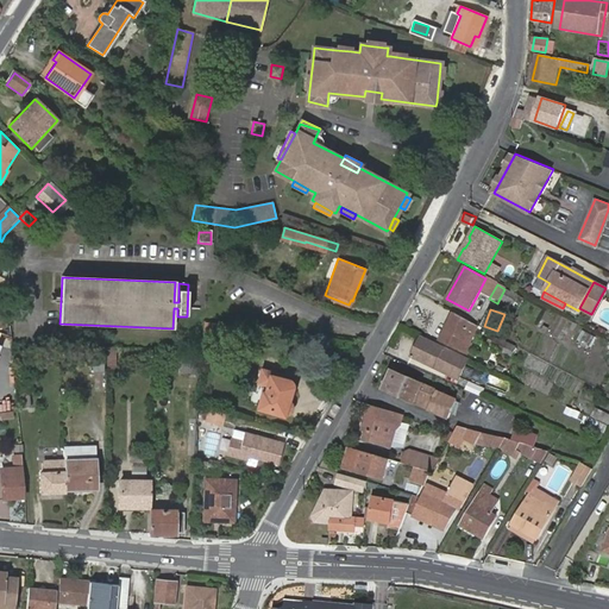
[(441,340),(466,352),(471,343),(465,340),(469,333),(471,334),(472,331),(466,327),(469,321),(454,314),(441,340)]
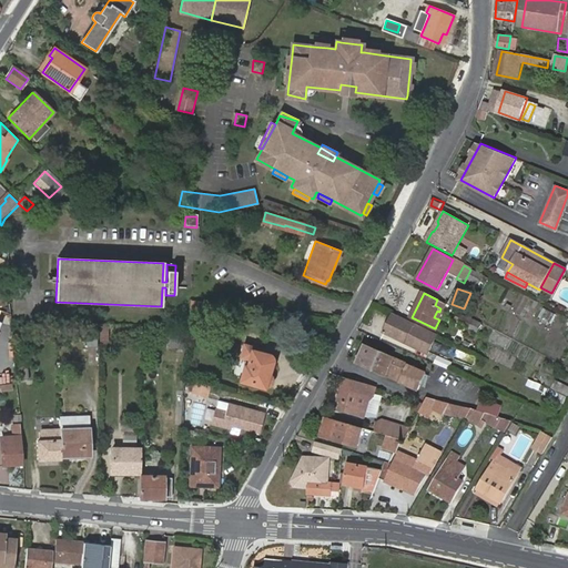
[(191,302),(190,313),(201,314),(202,303),(191,302)]
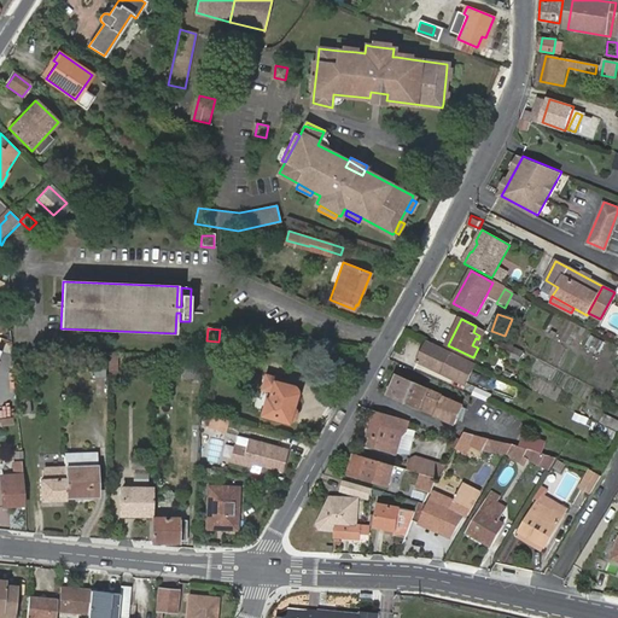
[(452,351),(429,340),(419,361),(466,384),(476,365),(450,353),(452,351)]
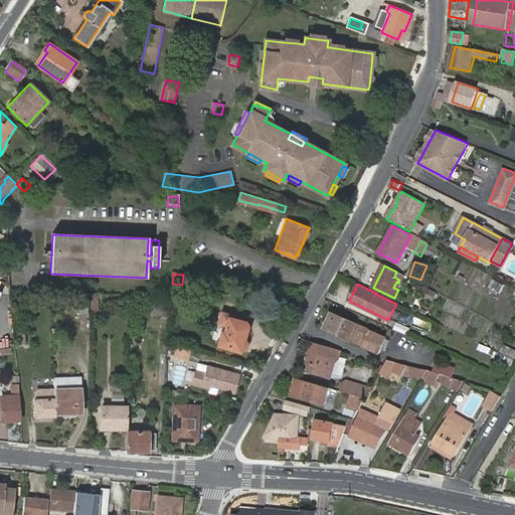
[(433,300),(436,293),(423,286),(422,288),(415,284),(412,290),(433,300)]
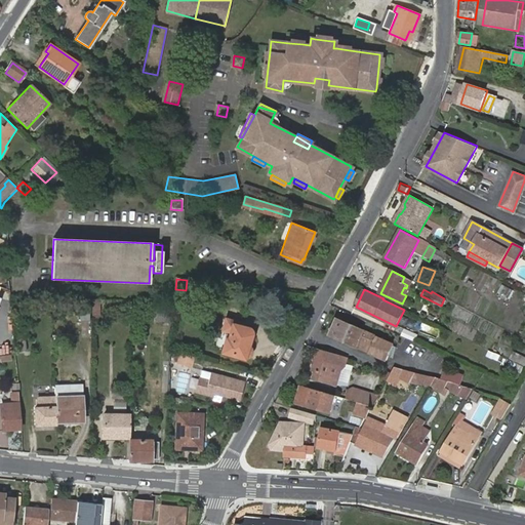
[(521,312),(524,305),(524,294),(516,289),(508,305),(521,312)]
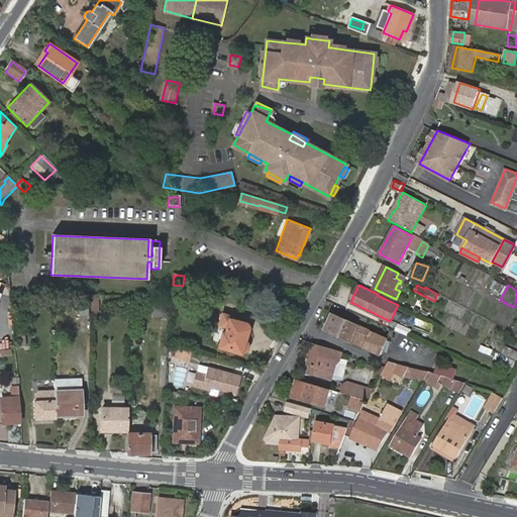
[(168,299),(156,299),(156,315),(168,315),(168,299)]
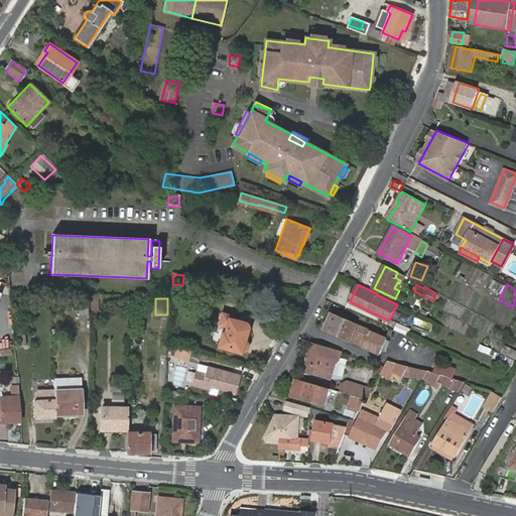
[(373,333),(333,313),(326,330),(365,348),(365,349),(380,356),(388,340),(373,333)]
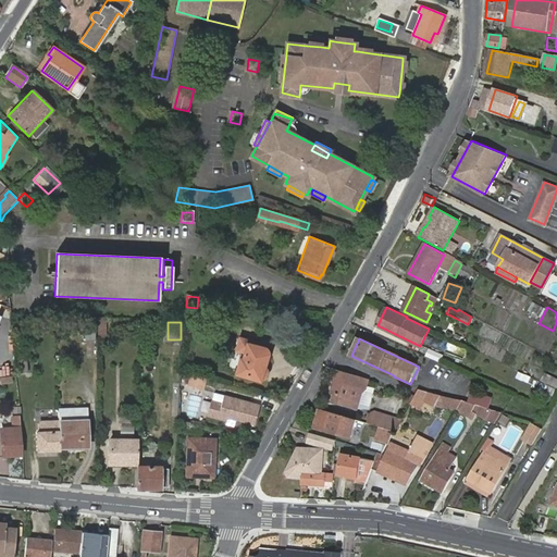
[(242,361),(248,342),(239,339),(233,358),(231,357),(227,369),(236,372),(239,360),(242,361)]
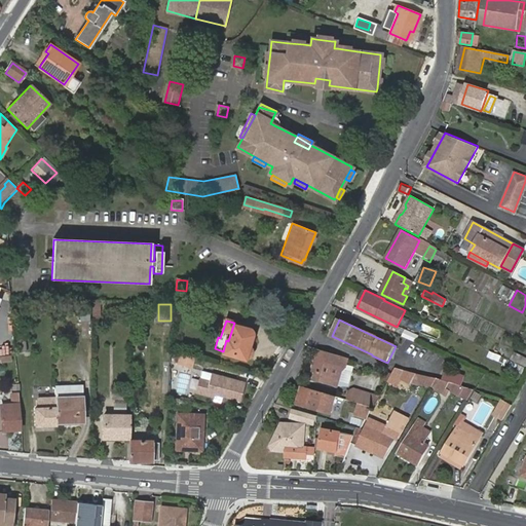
[(248,357),(250,354),(250,351),(250,349),(249,348),(247,346),(246,346),(249,334),(248,331),(245,330),(245,326),(234,323),(228,341),(226,340),(223,351),(245,358),(248,357)]
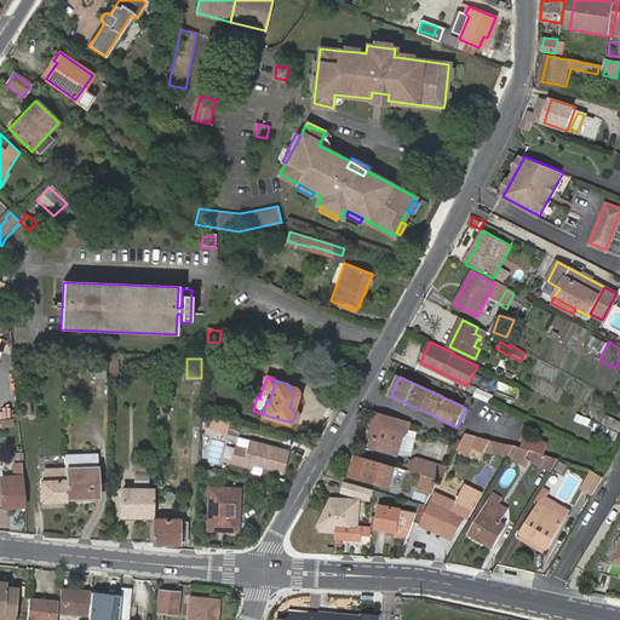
[(493,396),(477,389),(474,397),(489,405),(493,396)]
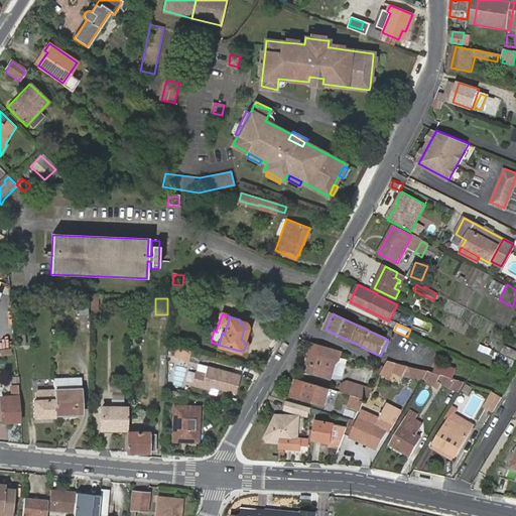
[(13,330),(15,345),(25,344),(24,329),(13,330)]
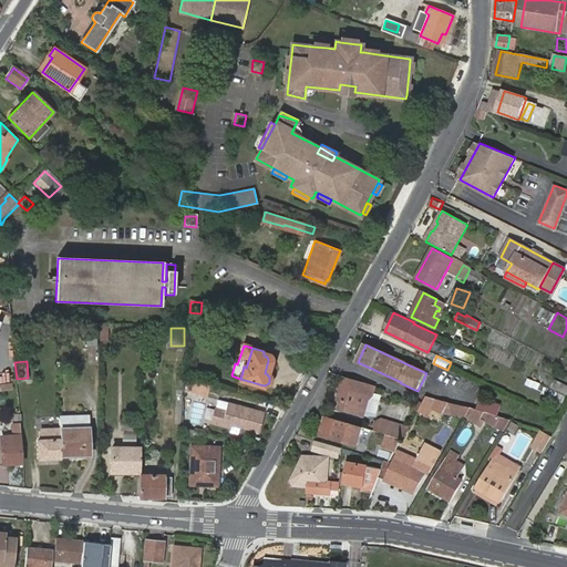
[(346,379),(339,400),(343,401),(340,410),(364,416),(369,400),(373,398),(375,388),(372,387),(346,379)]
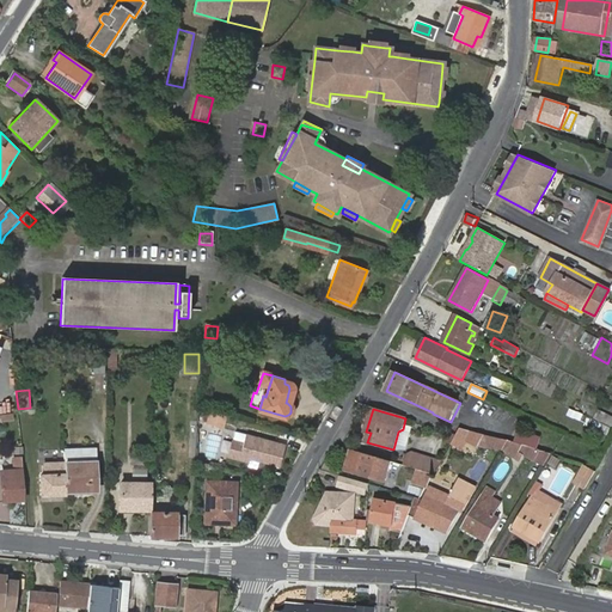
[(568,409),(565,416),(579,421),(581,414),(568,409)]
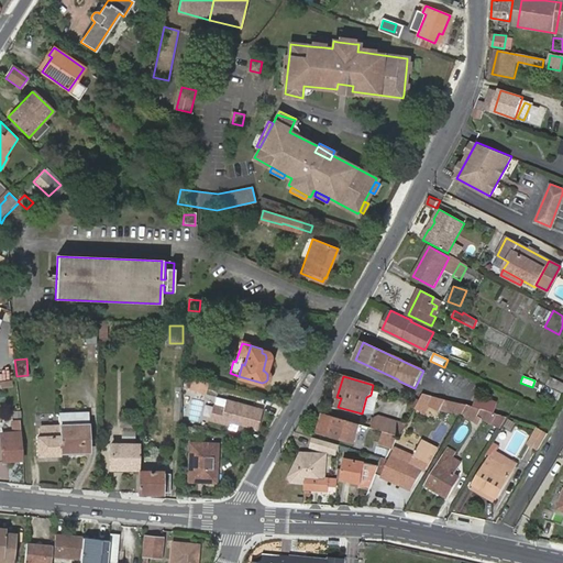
[(562,382),(549,376),(543,388),(540,386),(538,392),(560,400),(562,392),(562,382)]
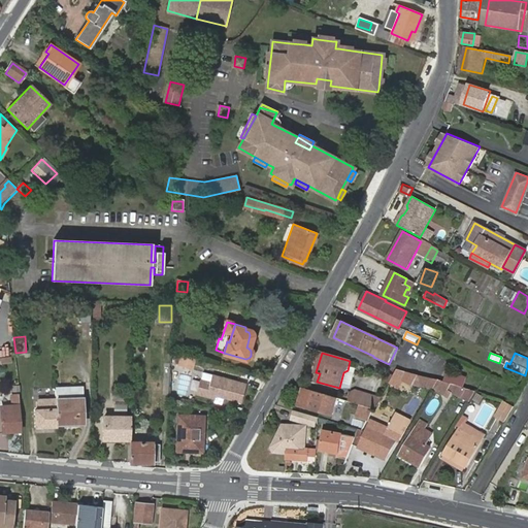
[(180,356),(178,365),(191,368),(193,359),(180,356)]
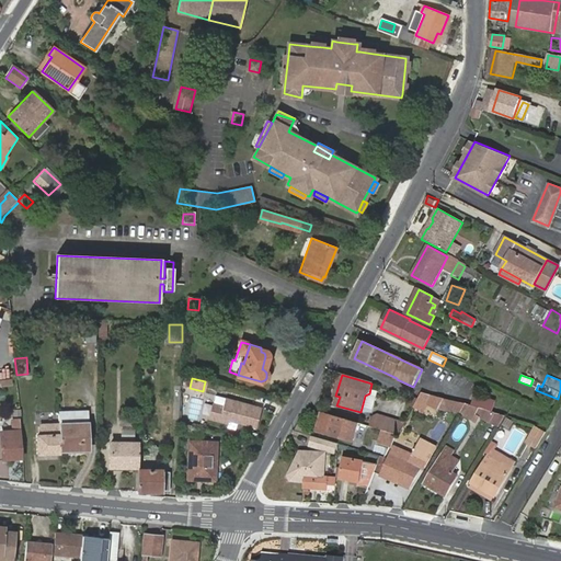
[(423,411),(433,396),(423,392),(414,407),(423,411)]
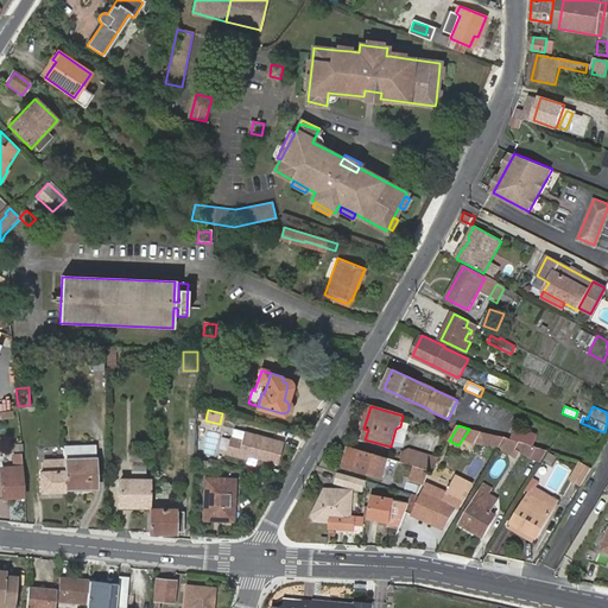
[(230,438),(226,453),(246,460),(247,456),(277,464),(283,442),(242,431),(240,439),(230,438)]
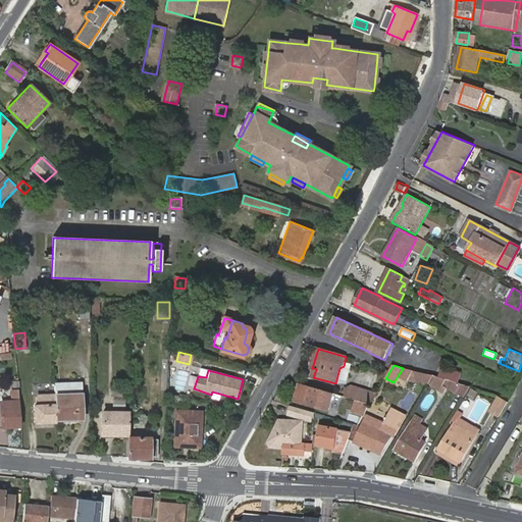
[(433,375),(428,383),(440,389),(447,379),(433,375)]
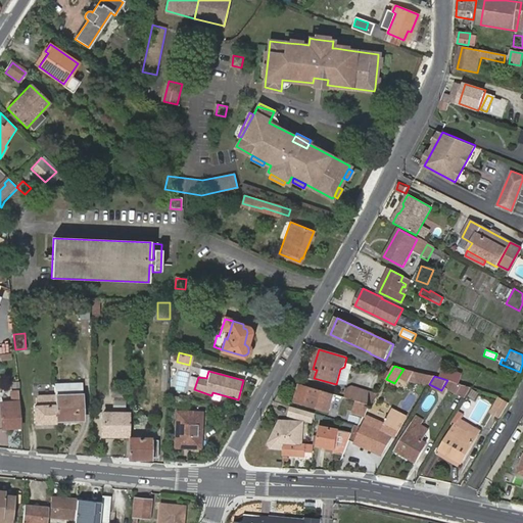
[(54,383),(55,394),(56,419),(81,418),(80,383),(54,383)]
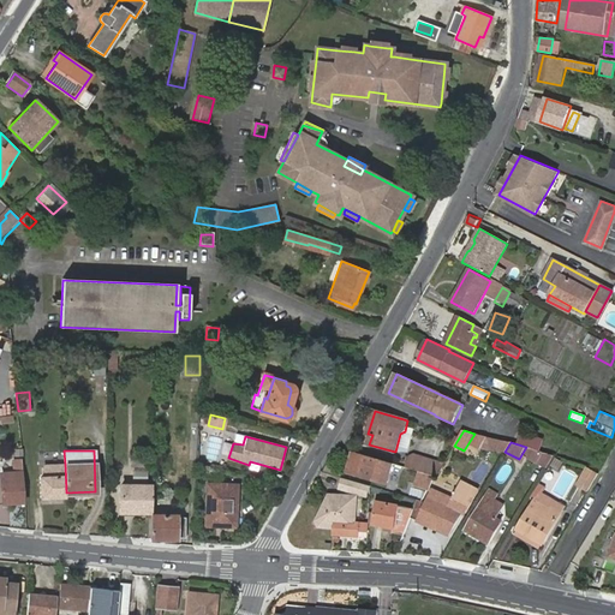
[(382,461),(353,452),(350,465),(354,466),(352,473),(383,482),(386,473),(380,471),(382,461)]
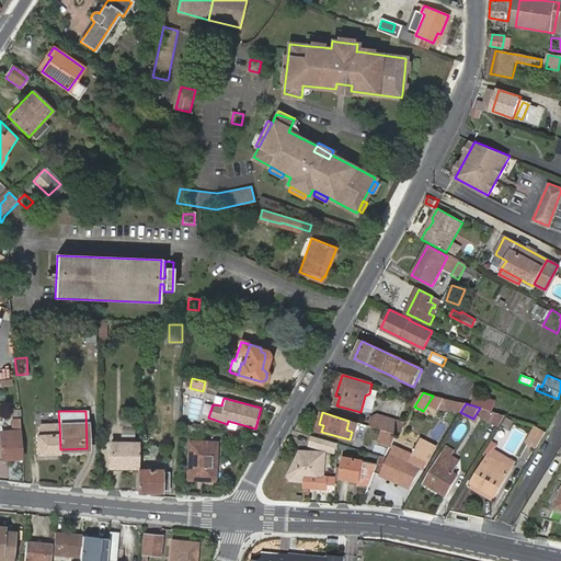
[(375,425),(399,433),(407,420),(380,412),(375,425)]
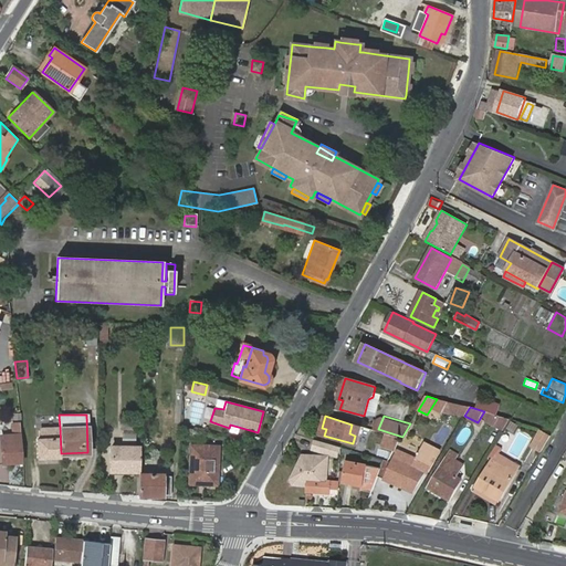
[(19,437),(21,436),(20,426),(14,427),(14,437),(0,438),(2,463),(11,463),(11,461),(20,461),(19,437)]
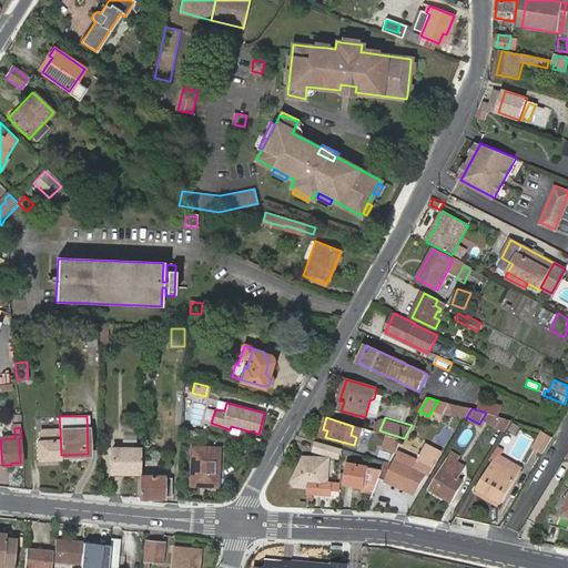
[(60,428),(41,429),(41,439),(38,440),(39,459),(61,458),(61,455),(60,428)]
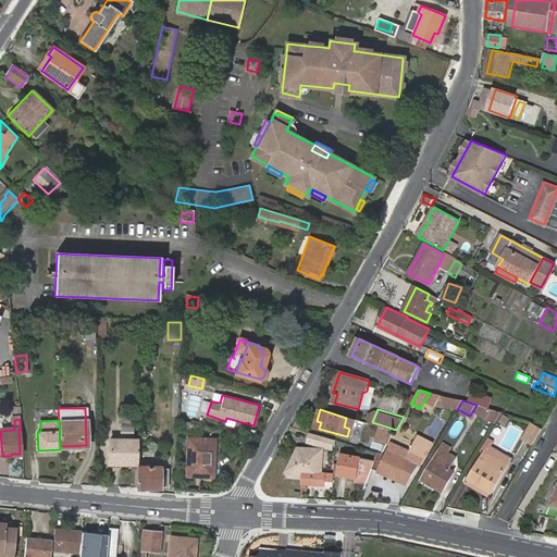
[(182,420),(180,428),(192,432),(194,424),(182,420)]
